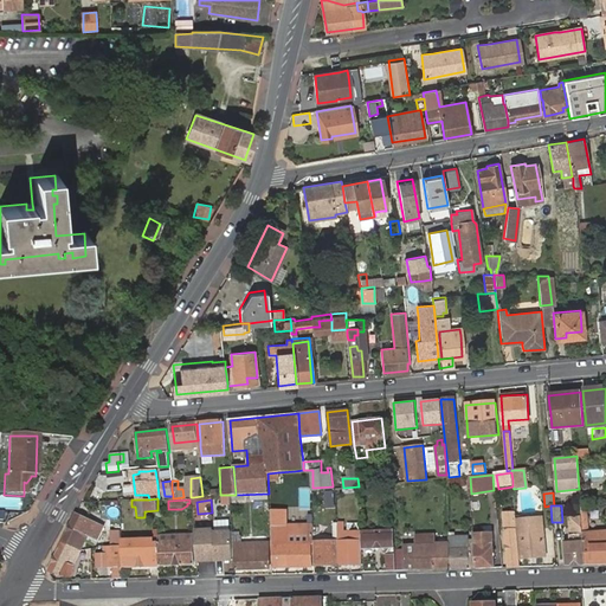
[(504,529),(508,567),(519,566),(515,511),(503,513),(503,522),(507,522),(507,529),(504,529)]
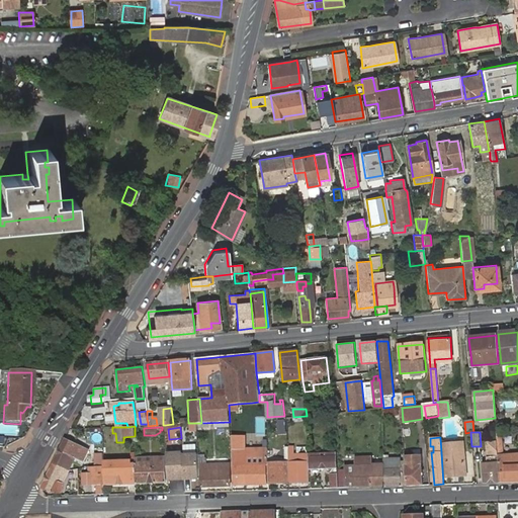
[(54,462),(69,470),(76,456),(84,461),(90,450),(66,439),(54,462)]
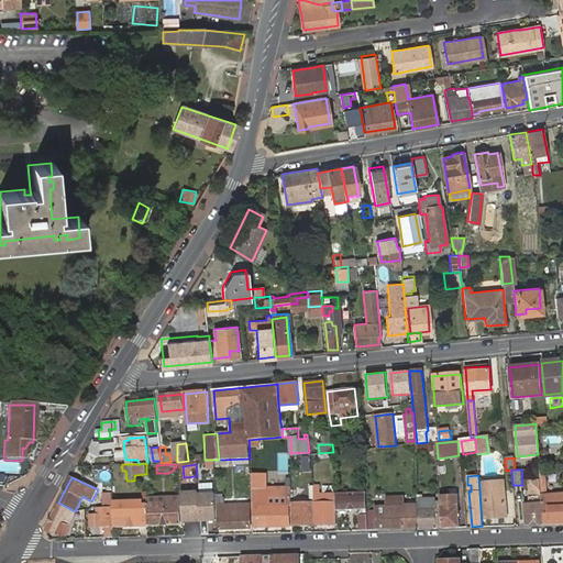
[(261,477),(252,477),(254,526),(288,526),(288,506),(291,506),(291,501),(290,488),(262,489),(261,477)]
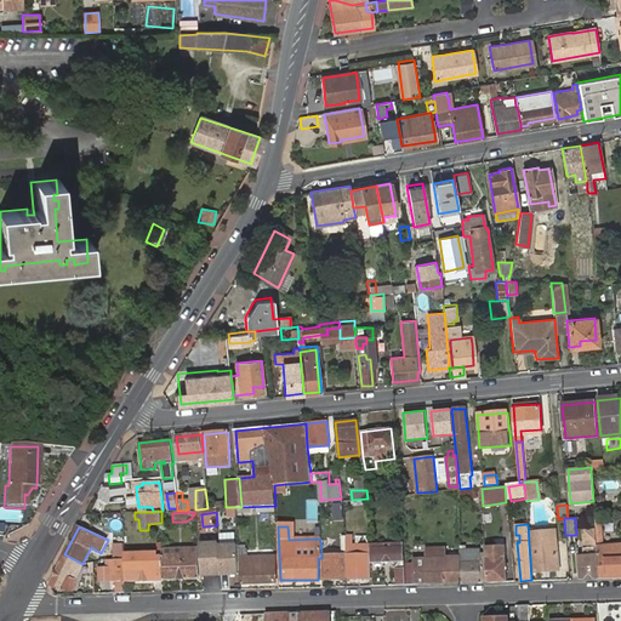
[(581,579),(599,579),(598,556),(597,548),(597,542),(596,531),(596,530),(581,531),(582,548),(580,548),(581,557),(579,557),(581,579)]
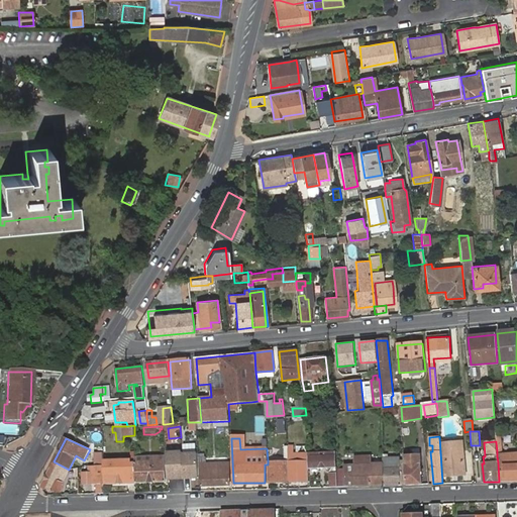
[(456,443),(441,444),(445,476),(463,475),(462,455),(458,455),(456,443)]
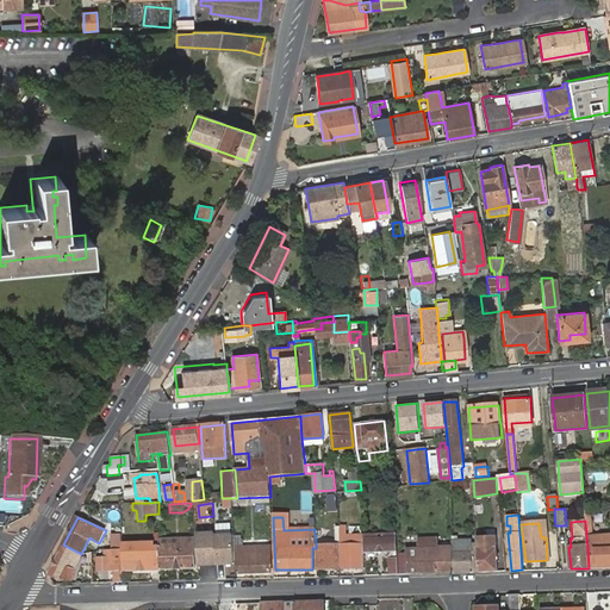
[(340,567),(338,531),(338,527),(338,524),(335,524),(336,543),(316,543),(316,548),(316,568),(340,567)]
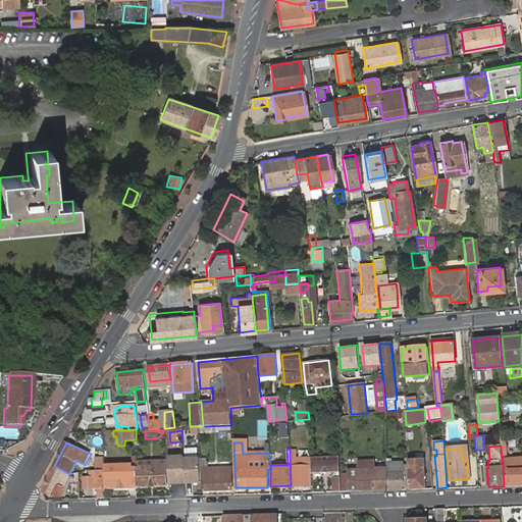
[(291,485),(311,485),(310,464),(294,465),(293,458),(296,458),(296,451),(290,451),(290,455),(291,485)]
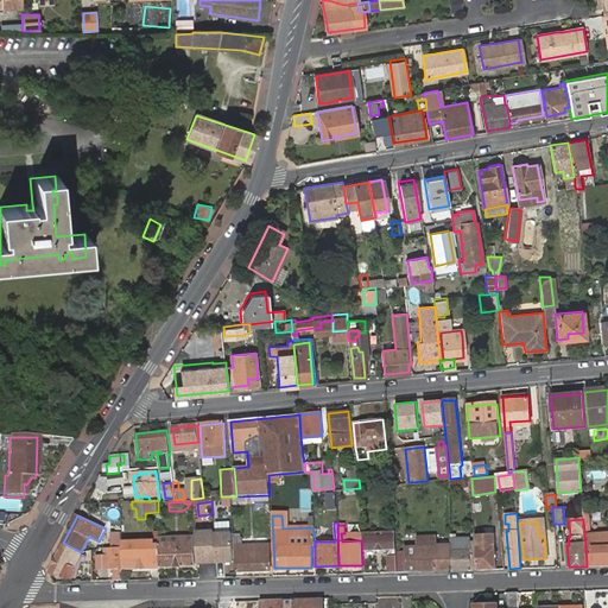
[(229,552),(234,552),(234,546),(233,538),(233,529),(210,529),(211,538),(211,548),(196,548),(197,565),(229,564),(229,552)]
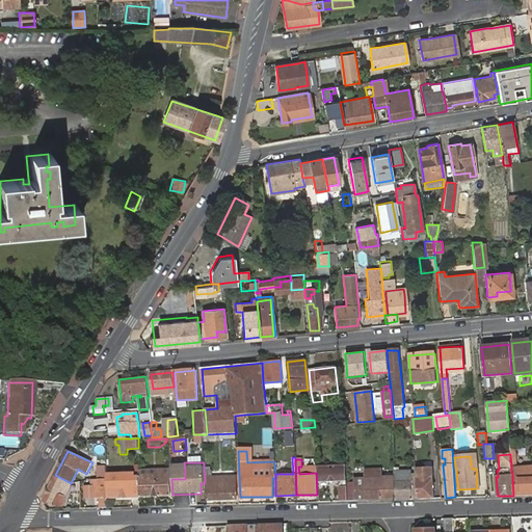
[(343,464),(318,466),(318,481),(344,480),(343,464)]
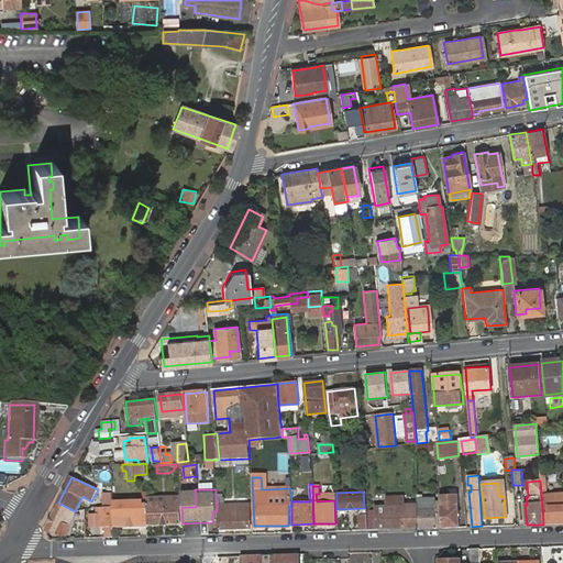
[(147,525),(147,505),(147,503),(147,501),(146,493),(142,494),(142,506),(112,506),(113,527),(147,525)]
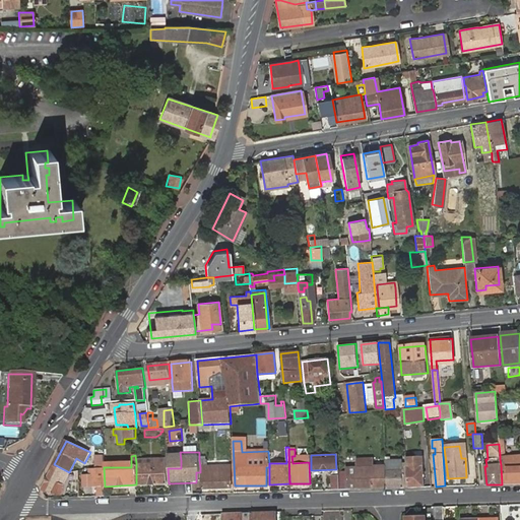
[(136,466),(136,484),(167,483),(166,468),(166,463),(158,463),(158,458),(158,456),(151,457),(151,458),(151,463),(136,464),(136,466)]
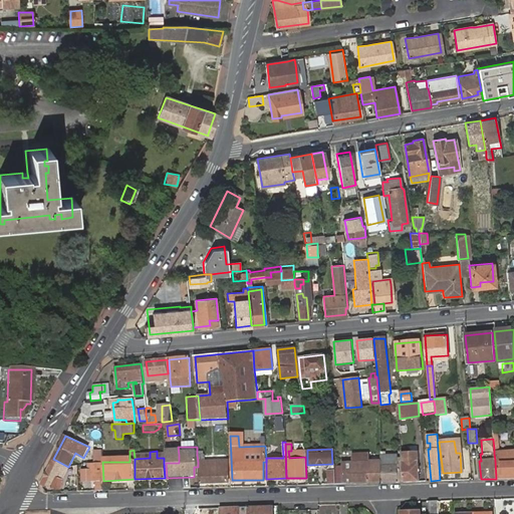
[(513,478),(513,451),(494,452),(494,454),(495,460),(496,479),(513,478)]
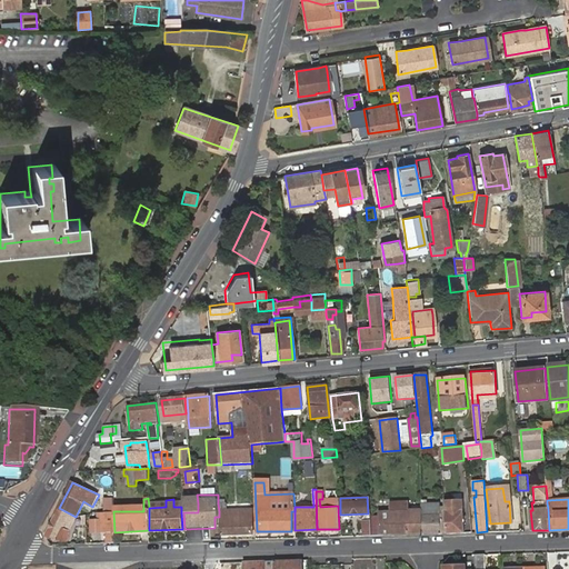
[(103,512),(112,511),(112,500),(102,500),(103,512)]
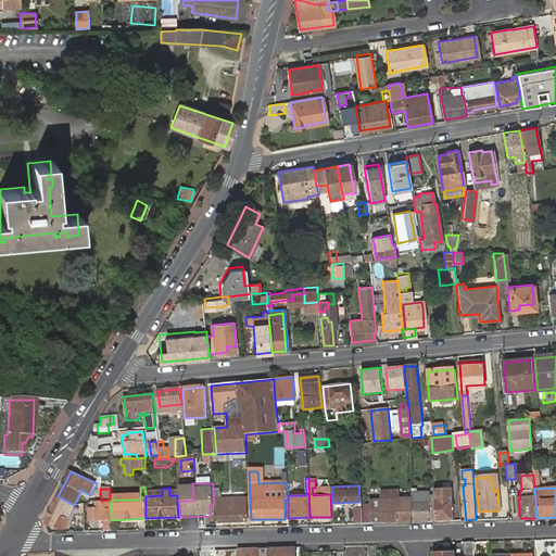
[(370,491),(370,500),(395,498),(395,490),(370,491)]
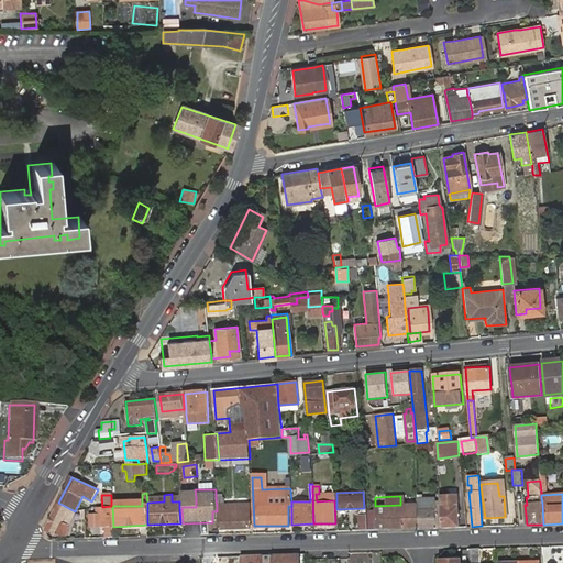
[(375,506),(375,529),(417,528),(417,504),(405,505),(404,496),(400,496),(400,505),(375,506)]
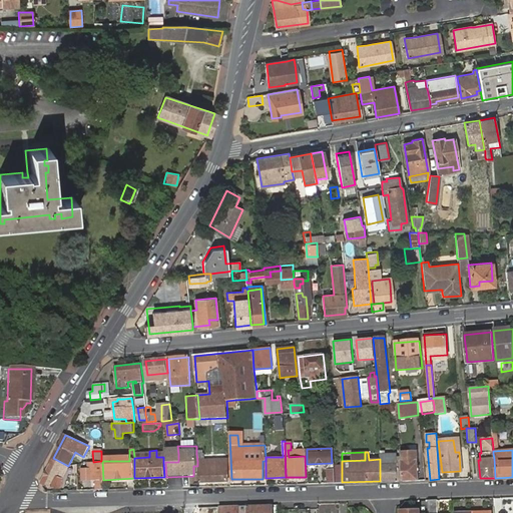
[(401,457),(403,481),(418,480),(419,480),(419,452),(401,453),(401,457)]
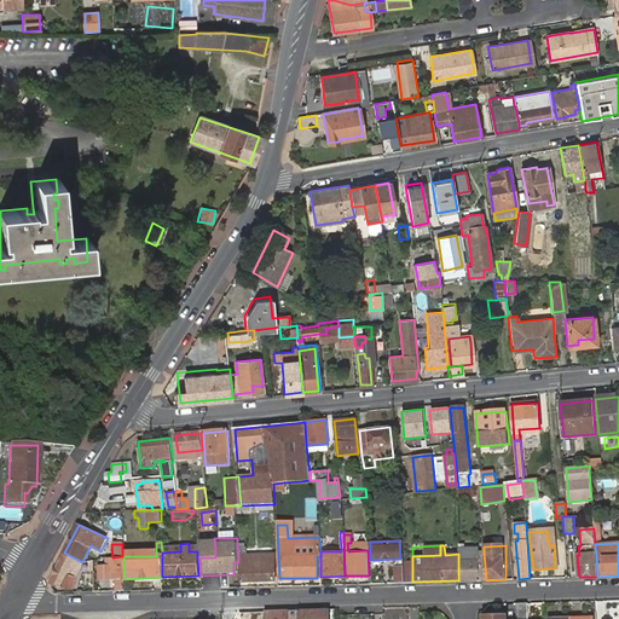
[(238,556),(238,562),(239,562),(239,567),(241,567),(242,582),(275,579),(273,554),(247,556),(247,548),(237,549),(238,556)]
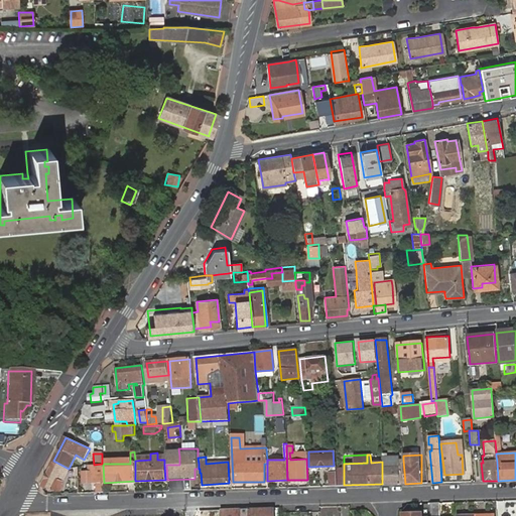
[(382,462),(382,484),(405,484),(403,460),(403,458),(398,459),(398,457),(382,457),(382,462)]
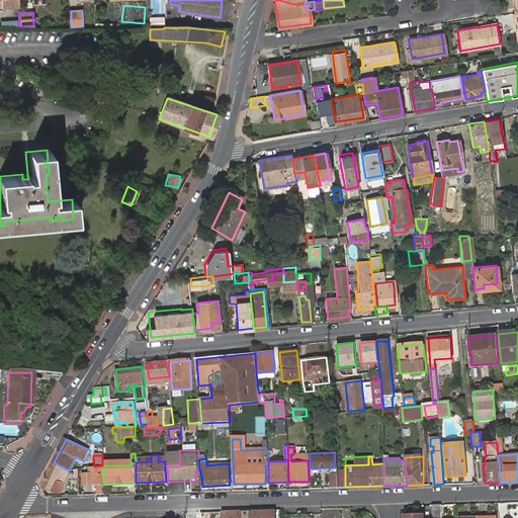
[(54,462),(41,487),(51,492),(61,493),(61,492),(63,484),(69,470),(54,462)]
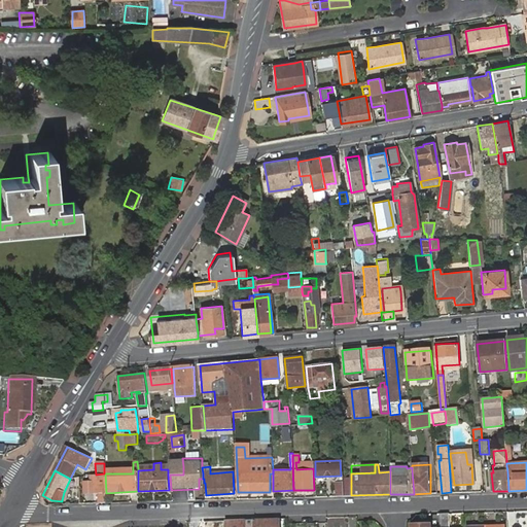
[(100,493),(101,503),(106,503),(106,493),(105,473),(104,473),(96,475),(93,475),(93,476),(89,476),(89,482),(93,482),(94,484),(94,493),(100,493)]
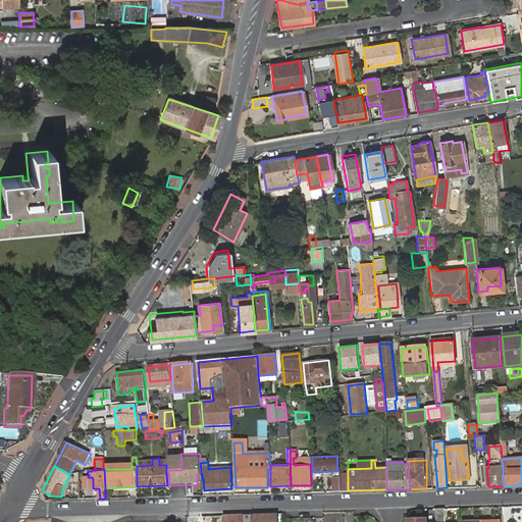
[(84,488),(93,488),(93,479),(84,480),(84,488)]
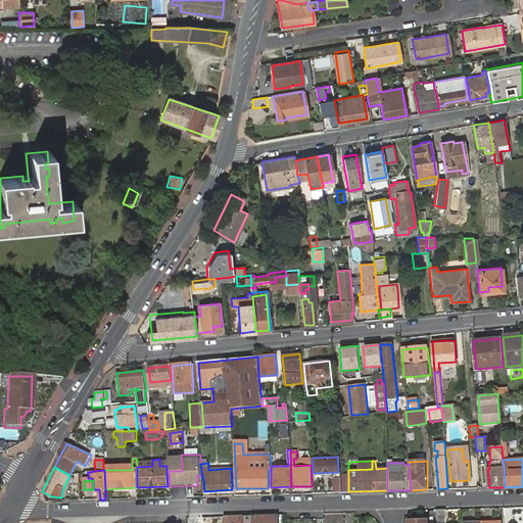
[(444,522),(444,510),(435,510),(435,522),(444,522)]
